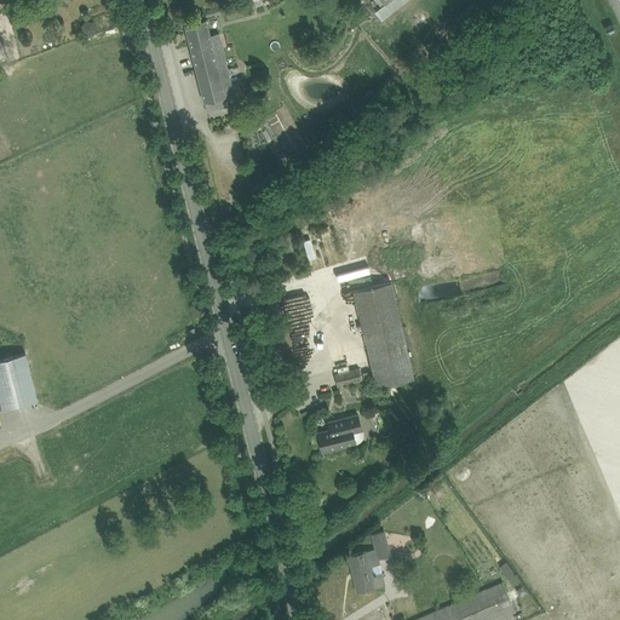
[(206,19),(185,24),(205,102),(207,112),(228,105),(225,98),(234,96),(218,33),(210,35),(206,19)]
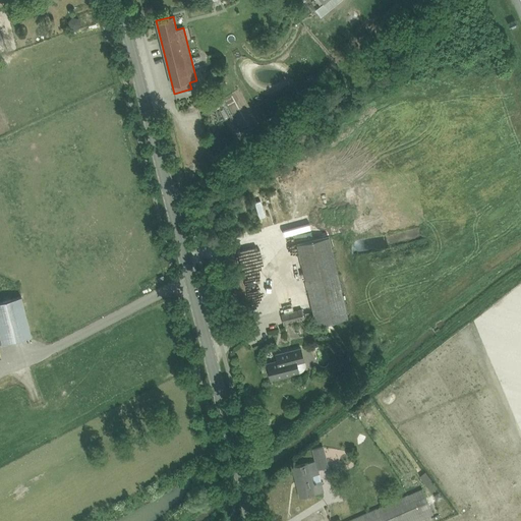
[(295,241),(312,324),(346,316),(329,235),(295,241)]
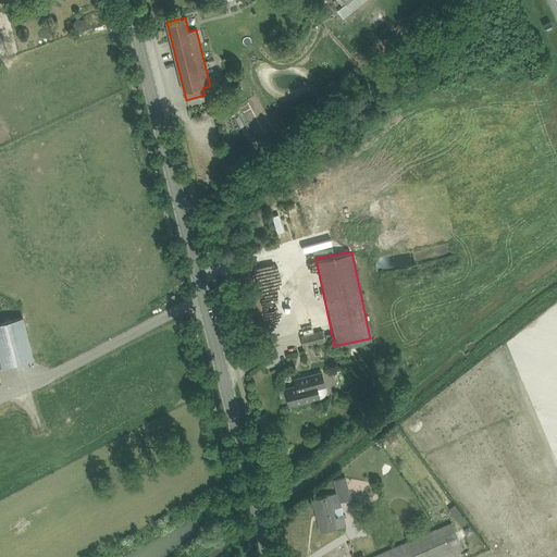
[(0,368),(34,359),(23,317),(0,322),(0,368)]
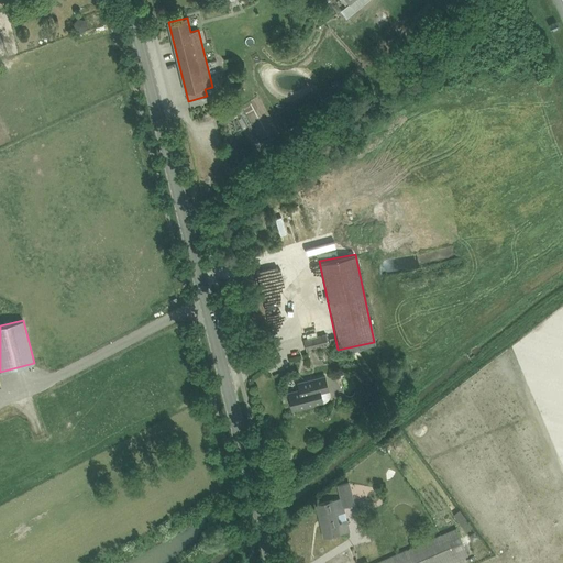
[(305,349),(329,345),(327,333),(304,337),(305,349)]
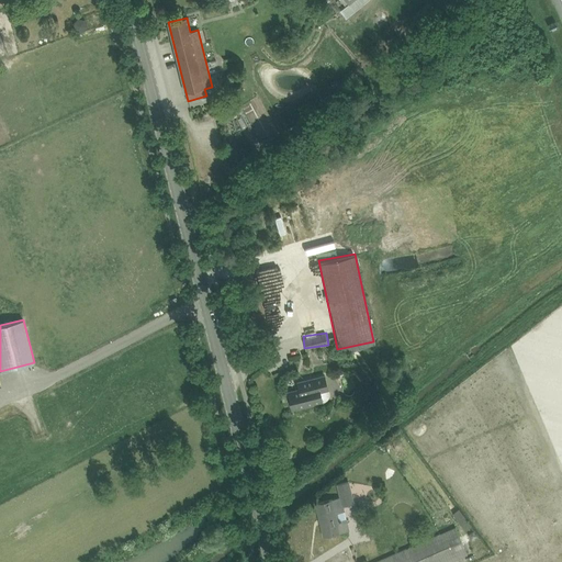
[(319,392),(328,390),(324,375),(298,382),(298,383),(301,382),(302,388),(301,388),(300,390),(288,392),(292,409),(323,402),(319,392)]
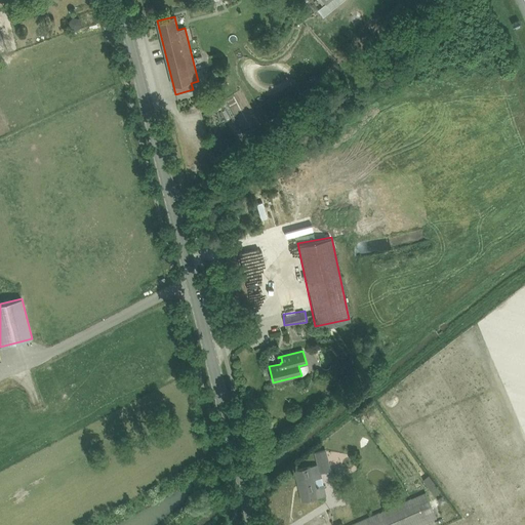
[(265,433),(257,439),(263,445),(270,439),(265,433)]
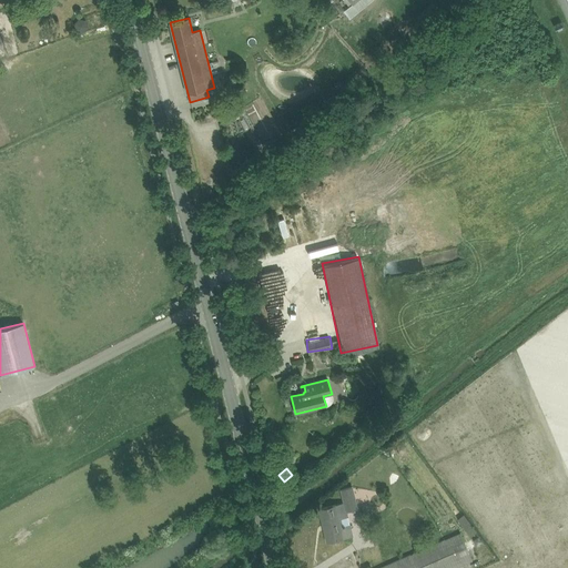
[(358,509),(353,487),(342,489),(344,501),(318,508),(323,527),(327,541),(354,535),(347,511),(358,509)]
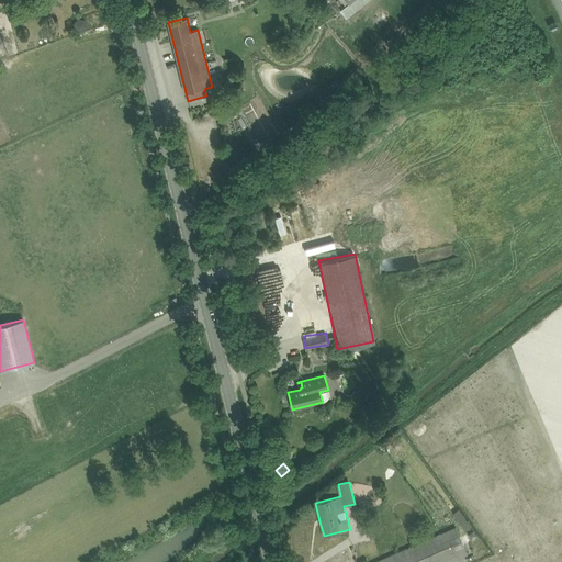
[(459,509),(452,514),(465,531),(472,526),(459,509)]
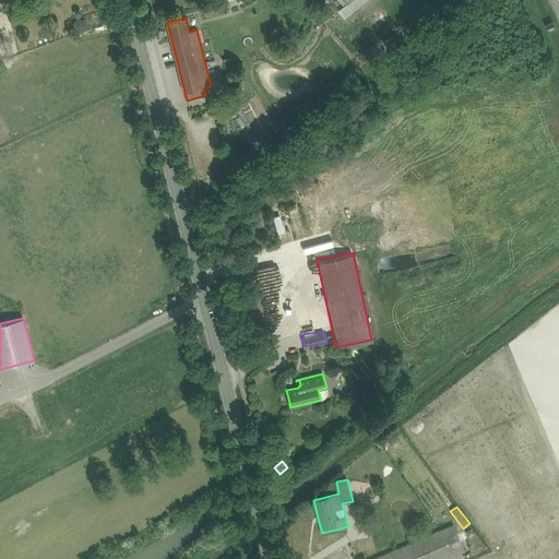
[(373,558),(447,558),(465,551),(453,525),(439,531),(373,558)]
